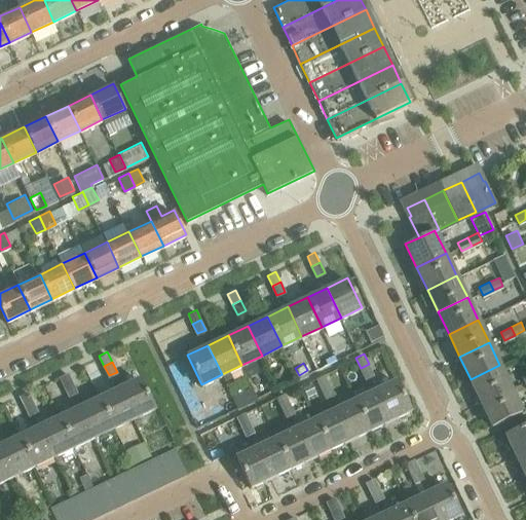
[(369,364),(361,368),(366,378),(374,374),(369,364)]
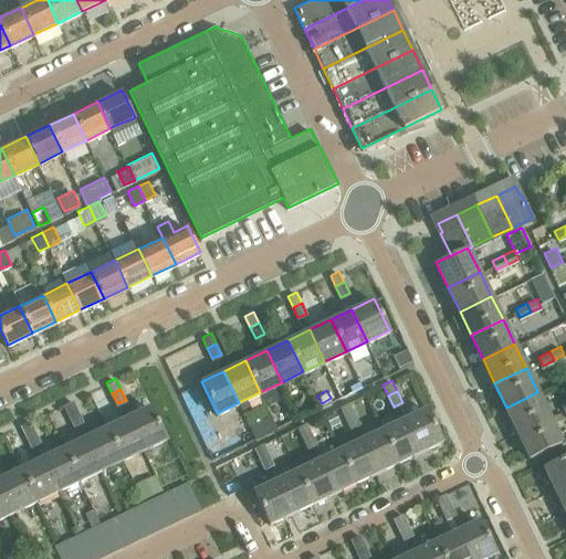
[(537,392),(506,408),(517,432),(549,417),(537,392)]
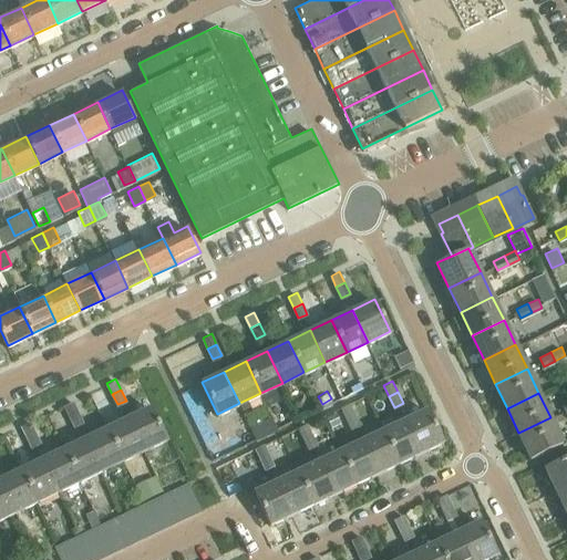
[(64,403),(69,414),(78,410),(73,400),(64,403)]
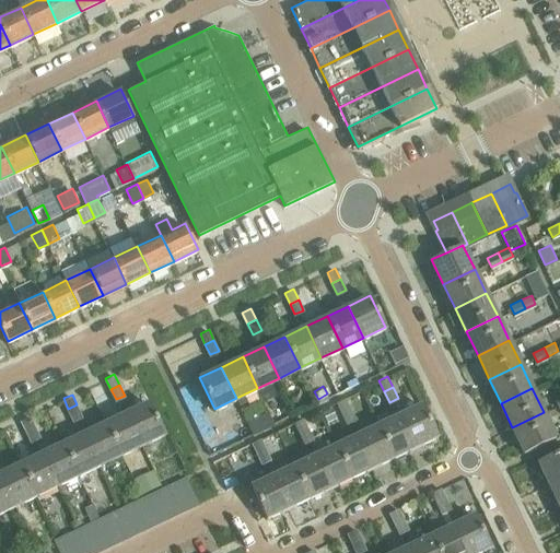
[(337,401),(341,411),(350,408),(346,397),(337,401)]
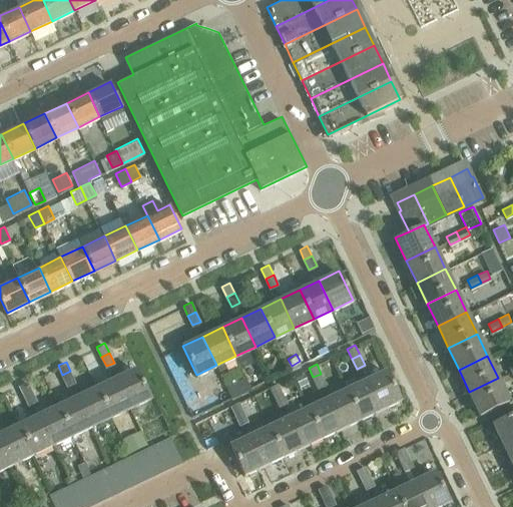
[(136,368),(116,378),(130,406),(150,397),(136,368)]
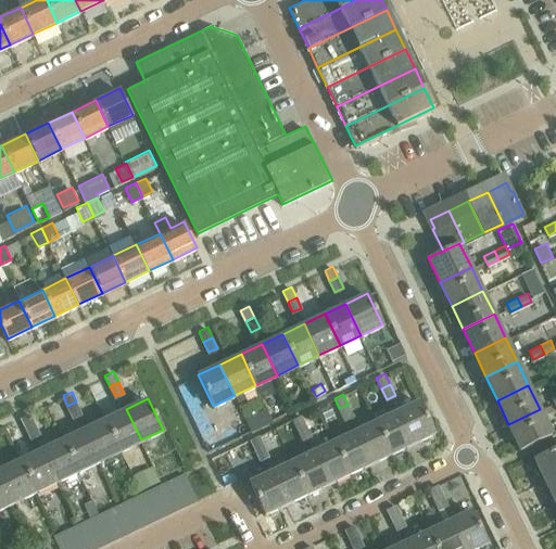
[(419,400),(397,411),(413,442),(433,432),(419,400)]
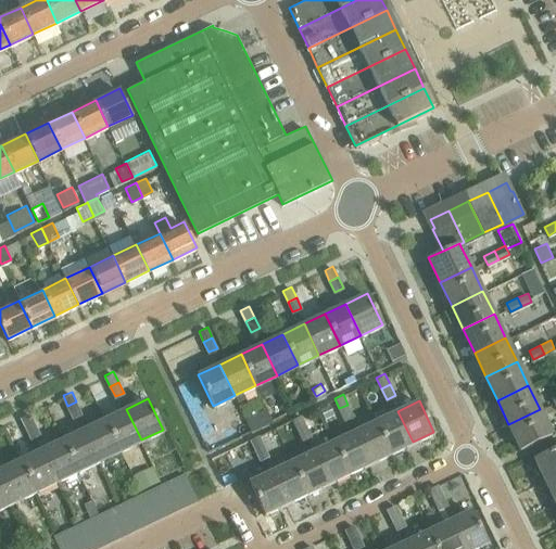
[(76,401),(67,406),(73,417),(81,412),(76,401)]
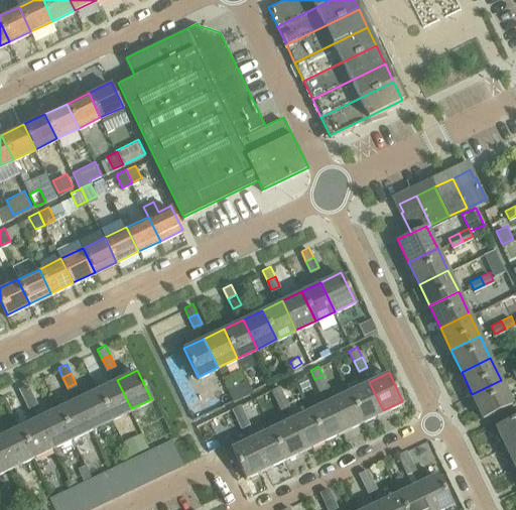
[(305,374),(297,378),(301,387),(309,383),(305,374)]
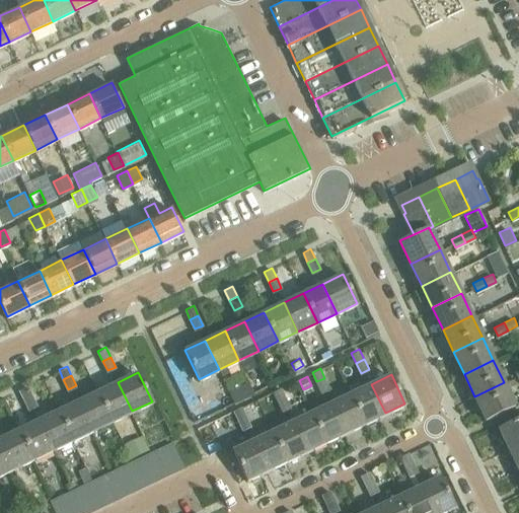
[(324,378),(316,381),(321,391),(329,387),(324,378)]
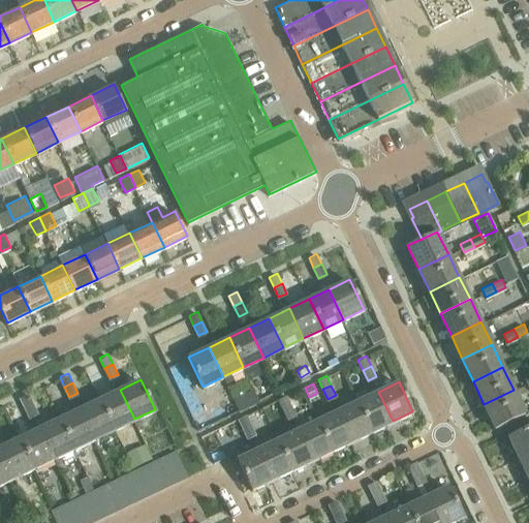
[(120,390),(100,399),(115,429),(134,419),(120,390)]
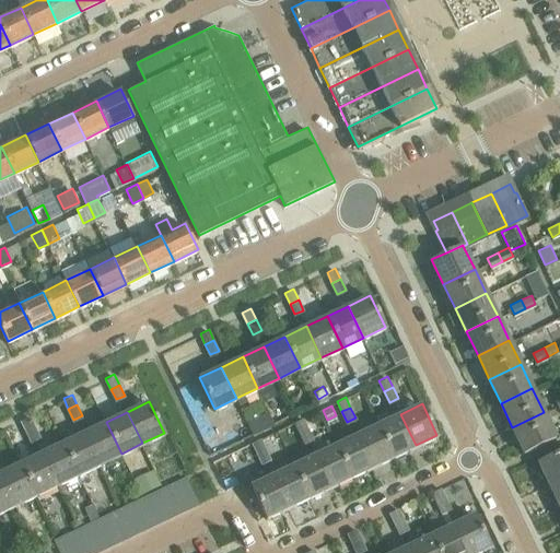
[(544,412),(512,427),(524,451),(556,436),(544,412)]
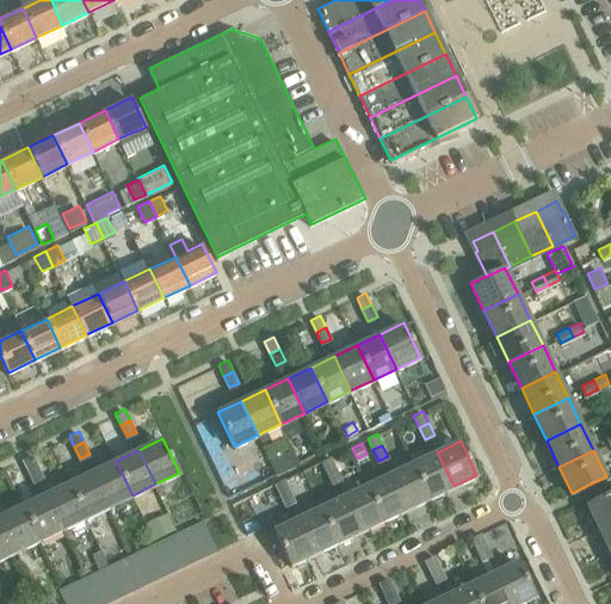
[(32,453),(23,457),(29,469),(38,464),(32,453)]
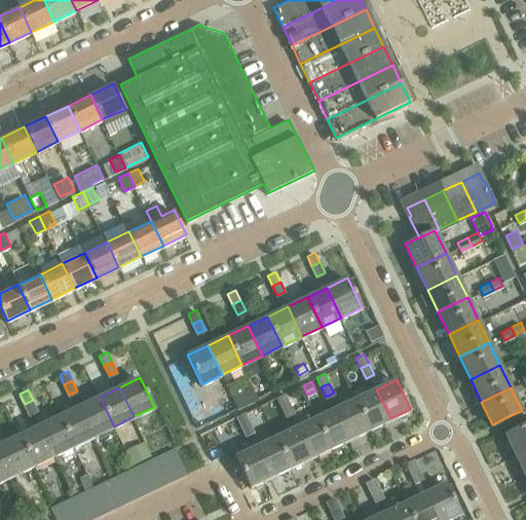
[(241,390),(231,394),(237,407),(248,402),(241,390)]
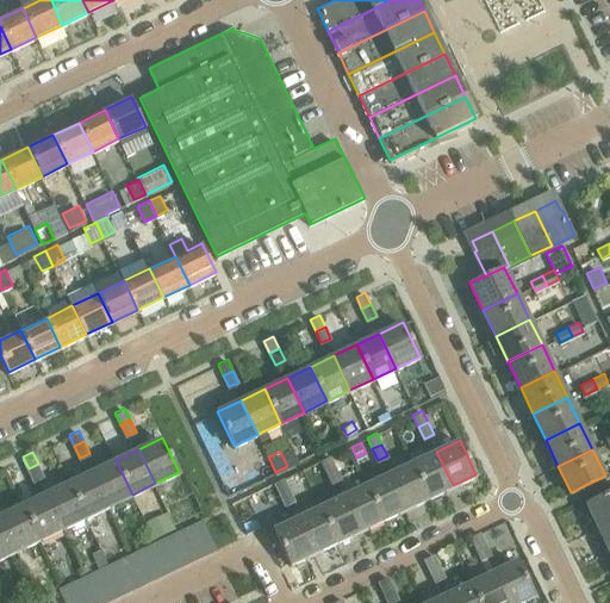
[(436,452),(412,462),(429,497),(453,485),(436,452)]
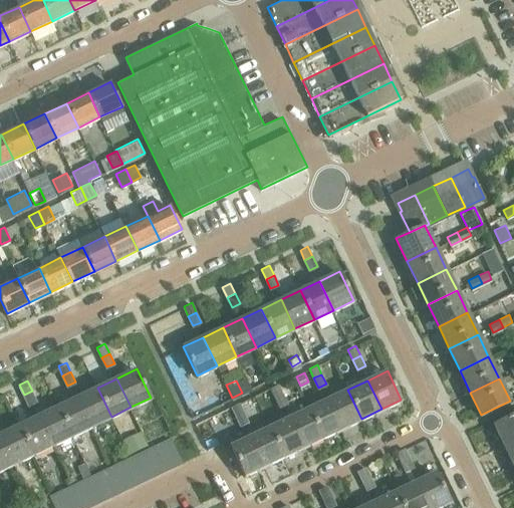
[(270,387),(275,397),(283,393),(278,383),(270,387)]
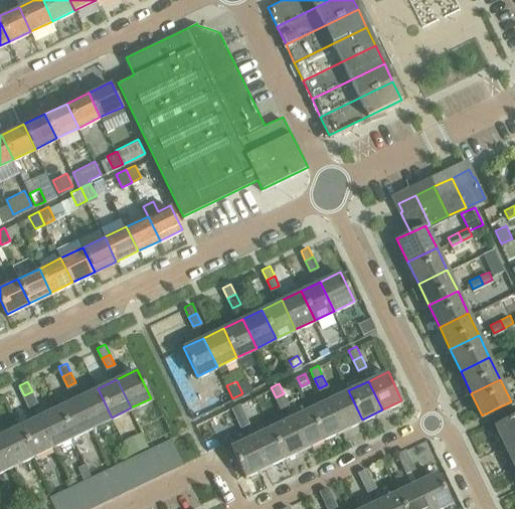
[(98,388),(78,397),(93,427),(112,417),(98,388)]
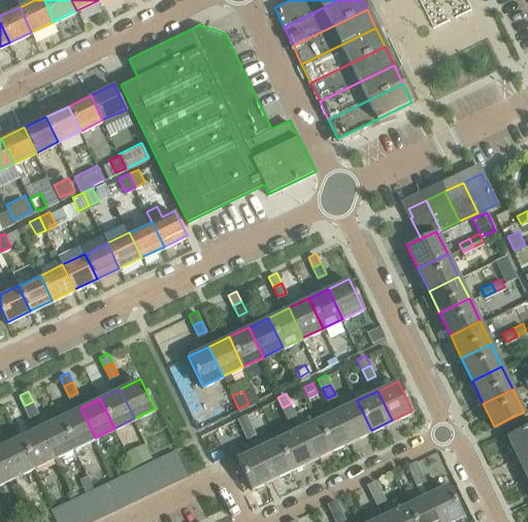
[(357,400),(337,410),(352,439),(371,430),(357,400)]
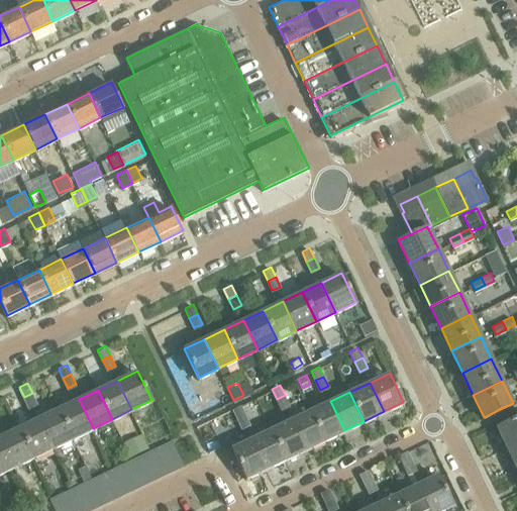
[(32,393),(24,397),(28,407),(37,403),(32,393)]
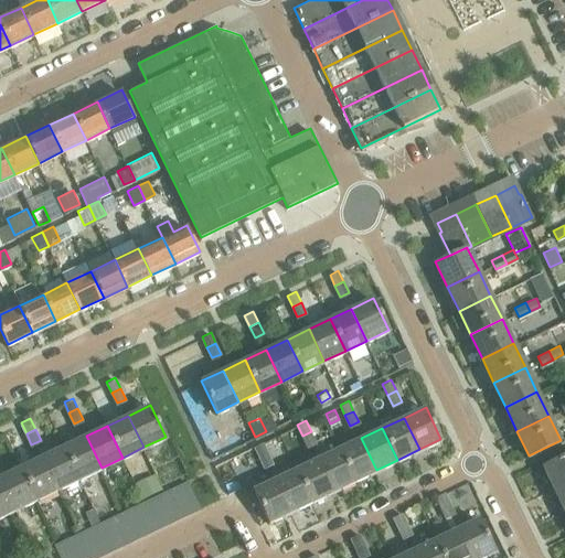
[(311,431),(302,436),(307,447),(316,442),(311,431)]
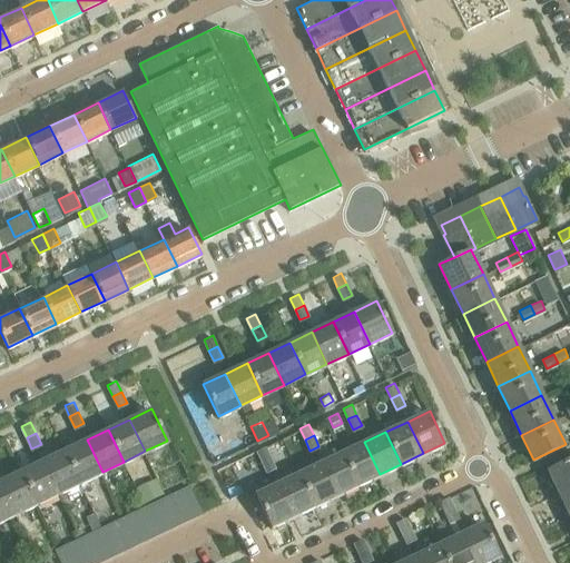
[(87,440),(65,451),(80,482),(102,472),(87,440)]
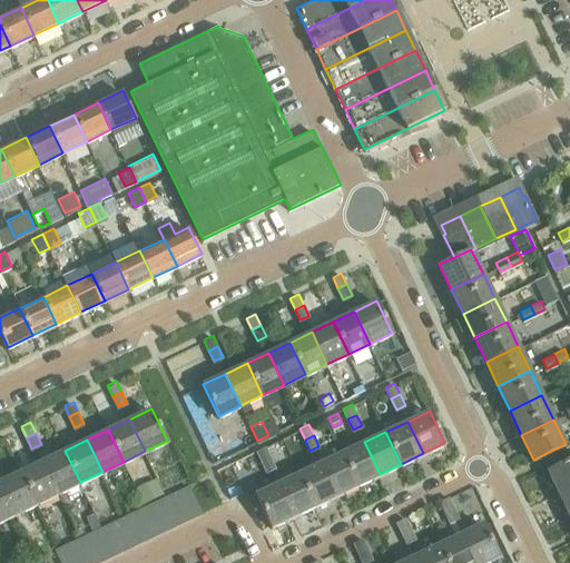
[(364,442),(343,452),(359,484),(380,474),(364,442)]
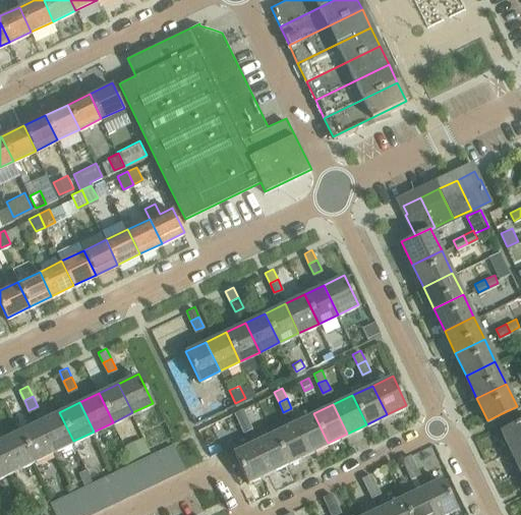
[(234,410),(239,420),(247,416),(242,407),(234,410)]
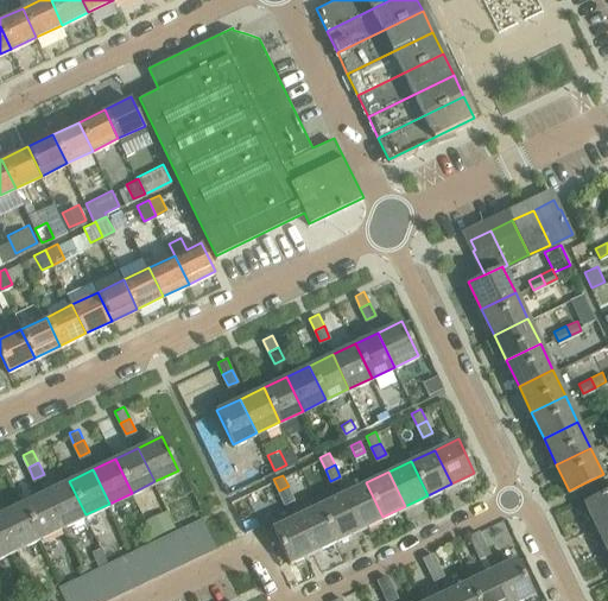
[(69,481),(46,492),(63,525),(86,514),(69,481)]
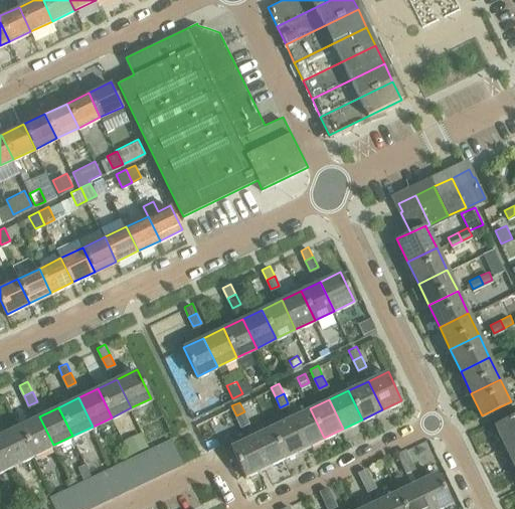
[(310,408),(290,418),(304,447),(324,438),(310,408)]
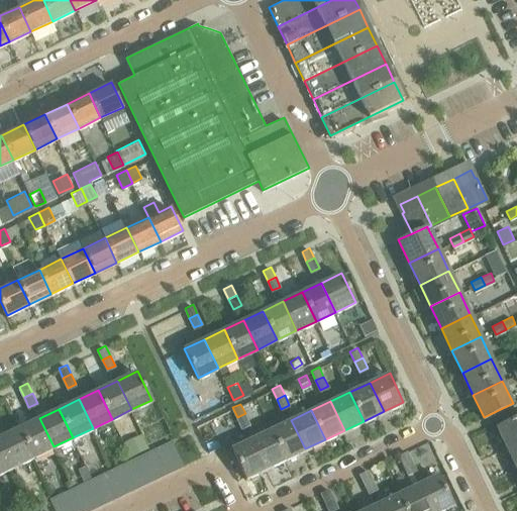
[(245,413),(237,417),(242,427),(250,423),(245,413)]
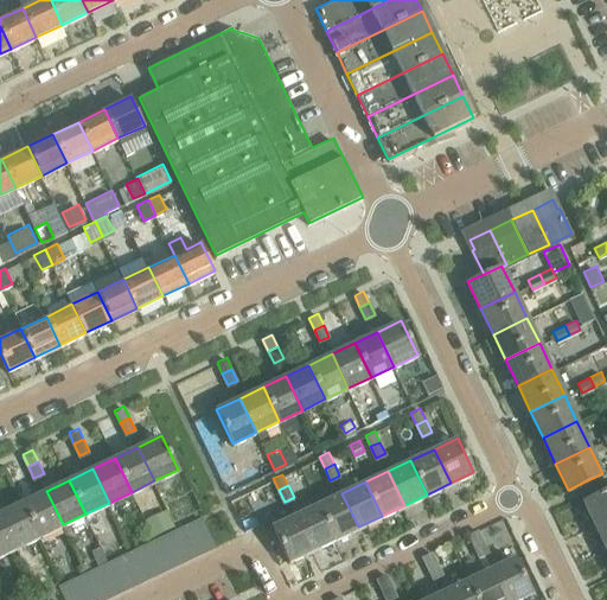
[(606,489),(583,500),(595,524),(606,517),(606,489)]
